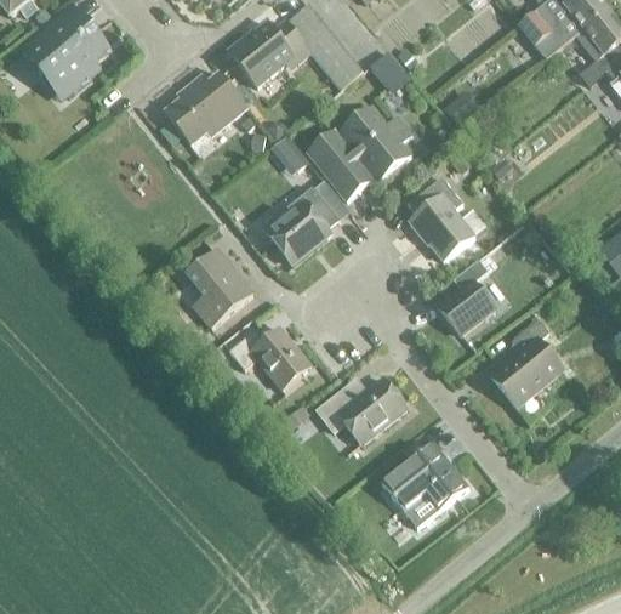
[(0,0),(0,1),(10,15),(27,0),(0,0)]
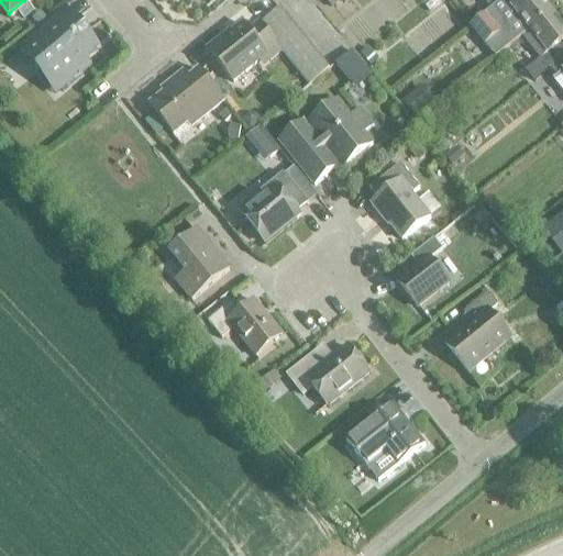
[(490,4),(468,21),(484,40),(495,53),(509,41),(521,32),(528,26),(550,9),(542,0),(494,0),(489,3),(490,4)]
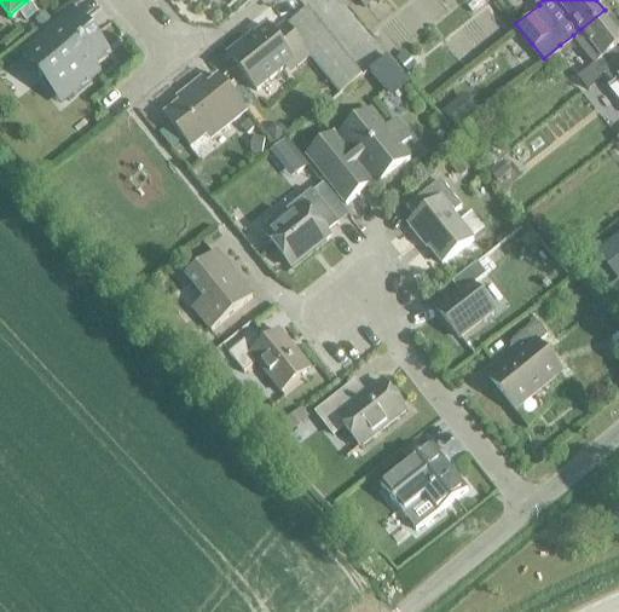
[(294,33),(316,15),(307,3),(284,21),(284,22),(294,33)]
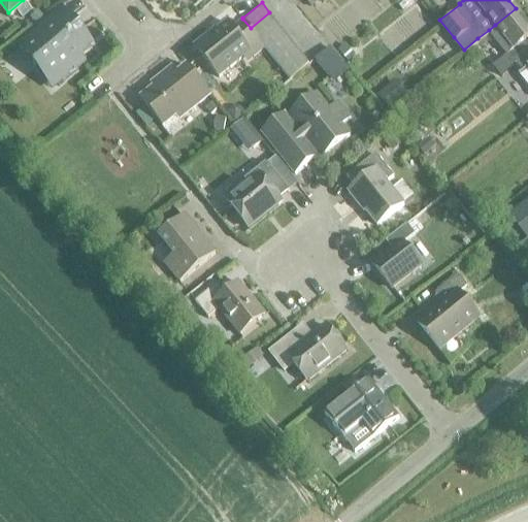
[(88,38),(69,14),(68,15),(59,4),(39,20),(42,22),(18,41),(34,62),(39,58),(57,78),(83,58),(75,49),(88,38)]
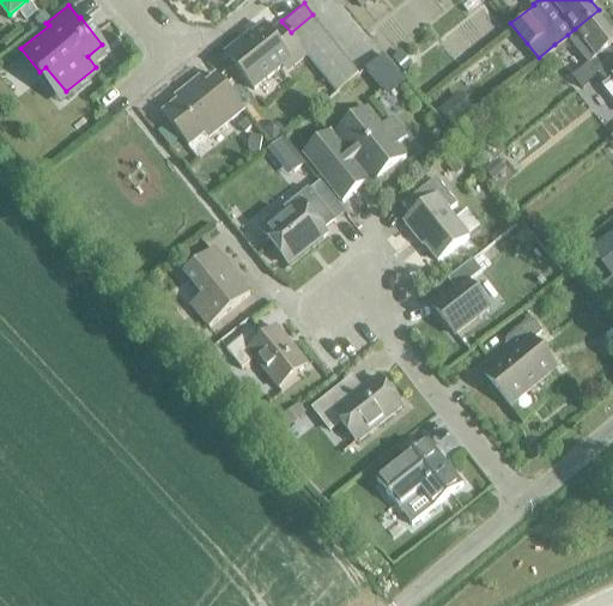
[(43,7),(34,16),(41,23),(50,16),(43,7)]
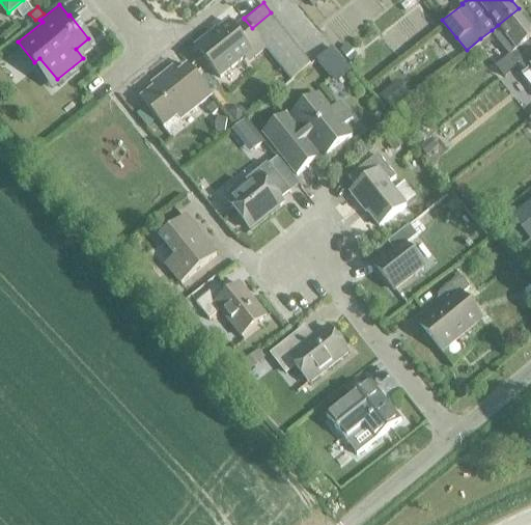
[(498,25),(492,30),(508,50),(508,51),(494,62),(501,71),(515,60),(516,59),(530,47),(530,38),(528,35),(530,33),(530,24),(519,8),(498,25)]
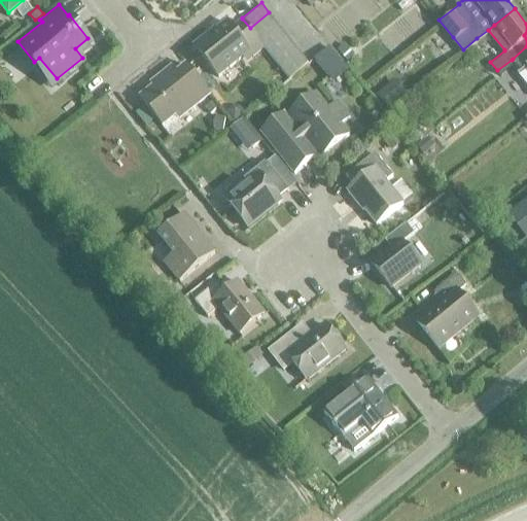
[(269,12),(250,28),(257,37),(277,22),(269,12)]
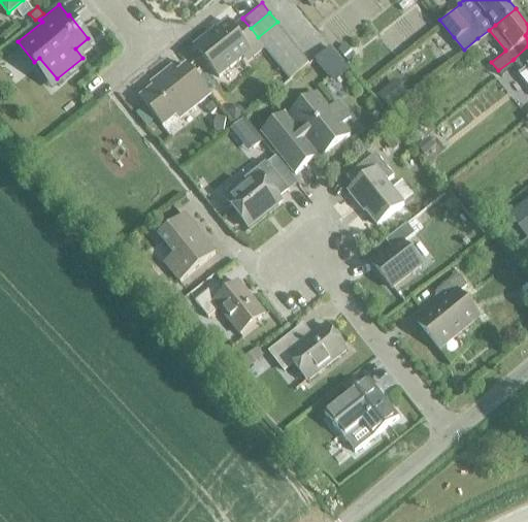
[(242,19),(233,26),(227,19),(195,44),(218,73),(249,49),(253,53),(263,43),(258,37),(251,28),(242,19)]
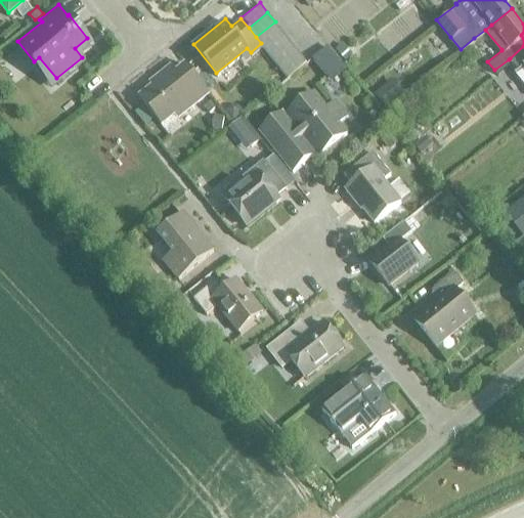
[(282,31),(275,22),(256,37),(261,43),(263,46),(282,31)]
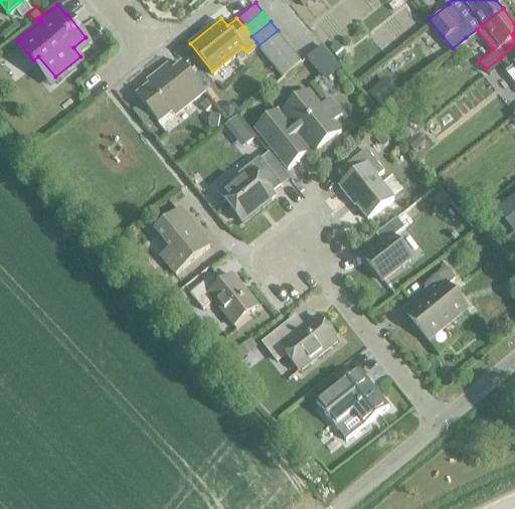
[(285,39),(278,30),(259,45),(267,54),(285,39)]
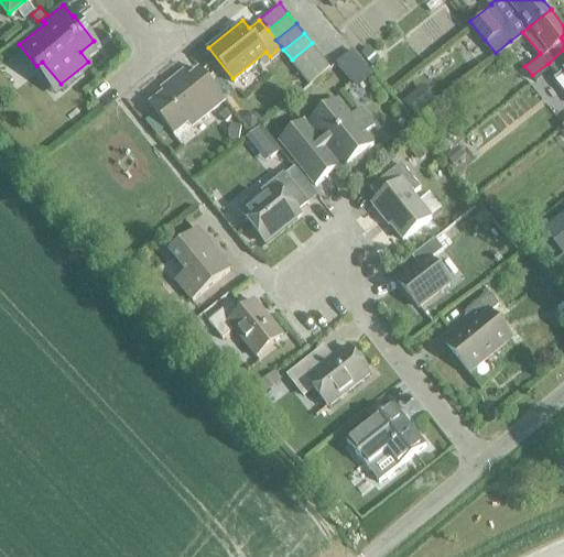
[(321,54),(312,43),(292,59),(300,71),(321,54)]
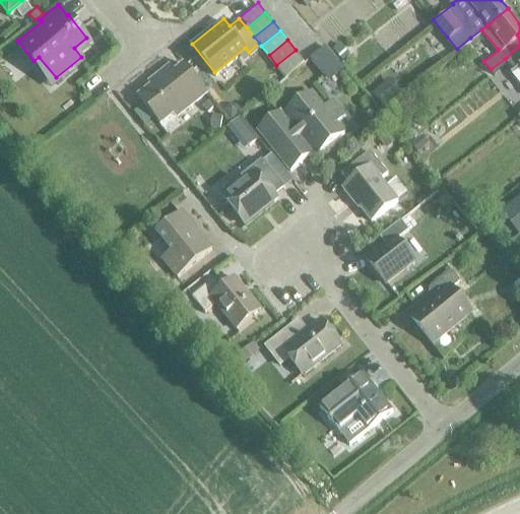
[(339,40),(332,46),(341,57),(348,51),(339,40)]
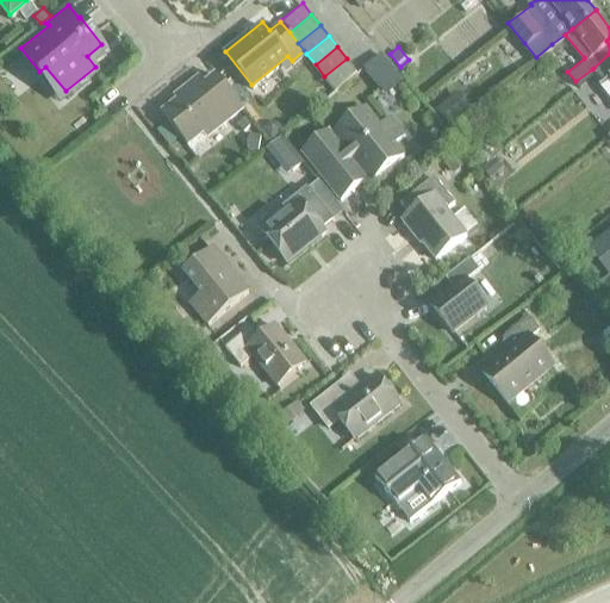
[(381,50),(362,64),(379,85),(398,70),(381,50)]
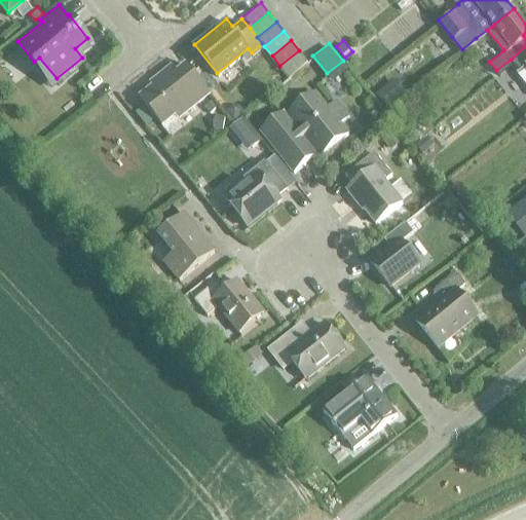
[(525,46),(512,59),(518,66),(524,62),(525,65),(525,46)]
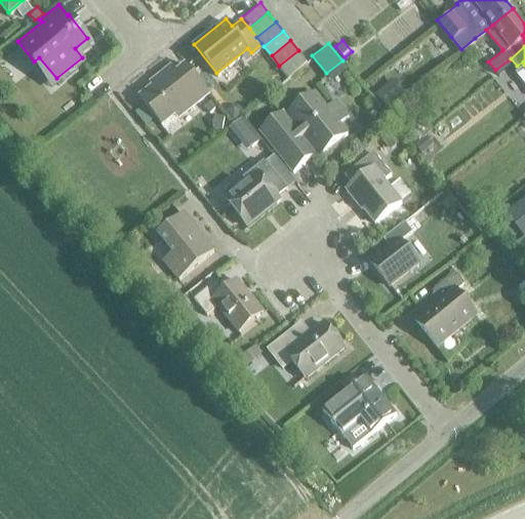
[(298,50),(279,66),(287,75),(307,60),(298,50)]
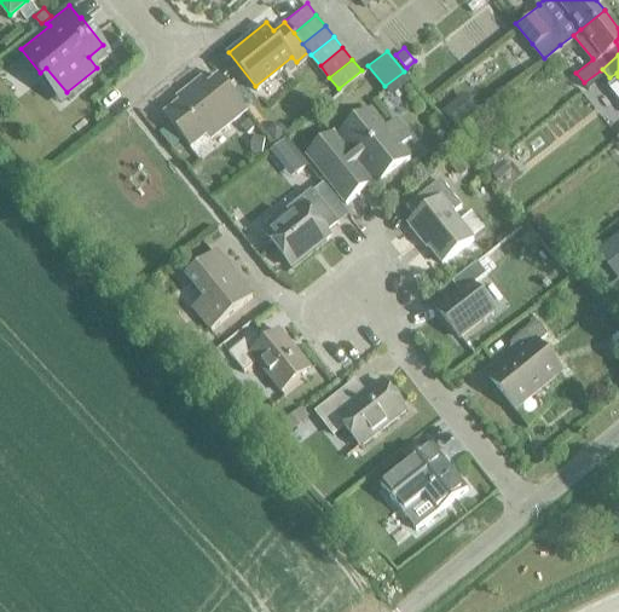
[(207,81),(201,74),(184,87),(186,91),(162,110),(190,144),(229,113),(232,116),(246,105),(219,71),(207,81)]
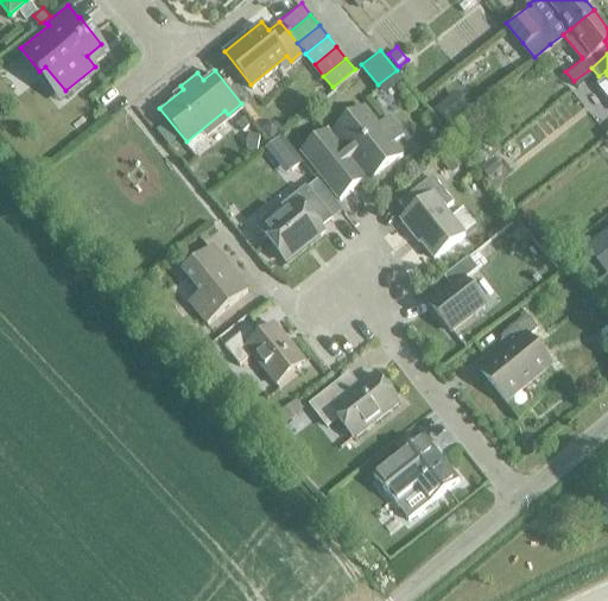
[(455,87),(434,103),(447,120),(468,103),(455,87)]
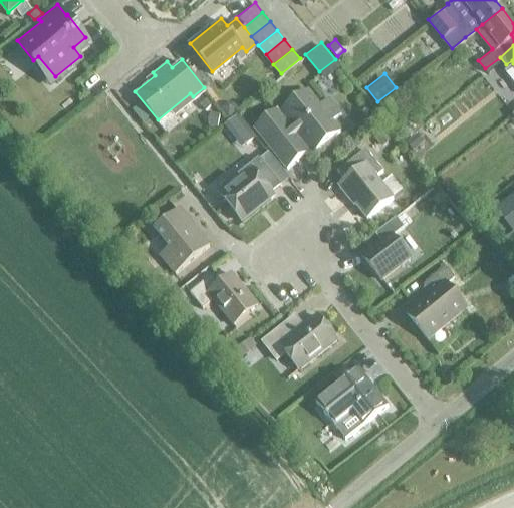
[(318,102),(306,87),(279,110),(276,106),(254,124),(287,166),(307,149),(309,153),(339,129),(331,118),(340,110),(328,94),(318,102)]
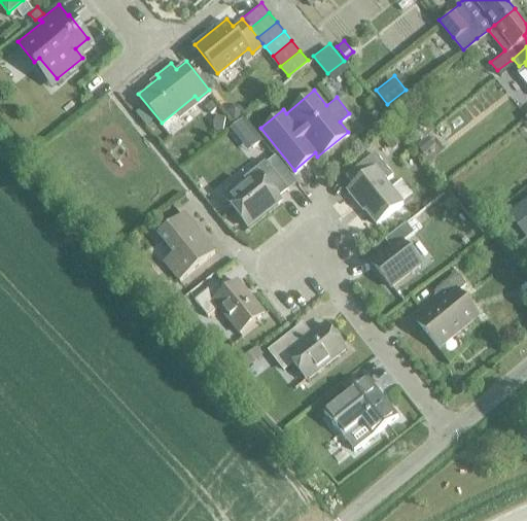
[(211,98),(204,103),(210,110),(216,104),(211,98)]
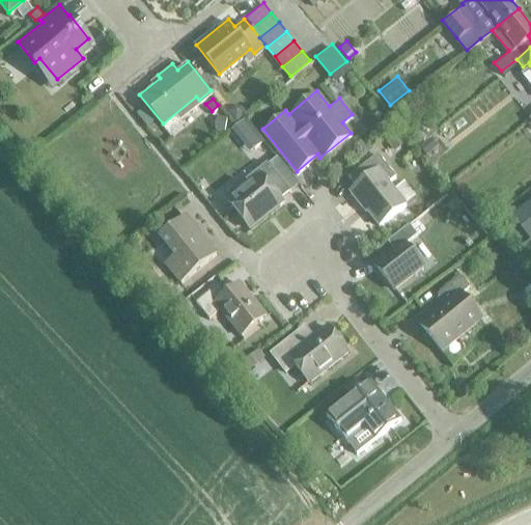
[(233,103),(227,108),(235,118),(246,110),(242,104),(233,103)]
